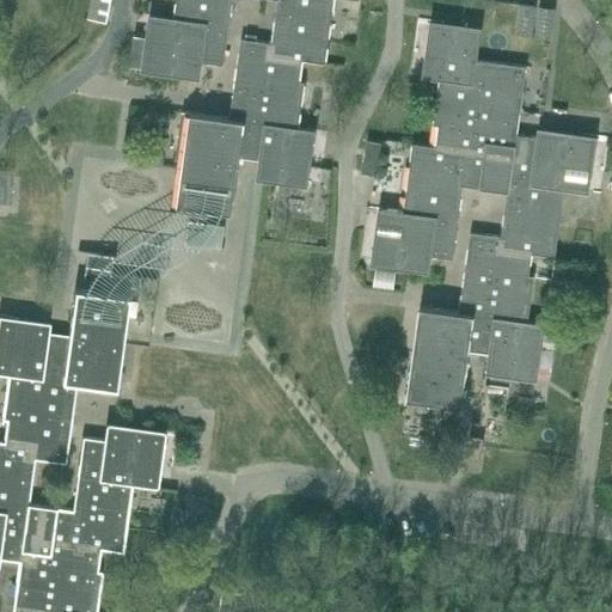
[(176,0),(173,18),(171,40),(134,35),(130,65),(176,71),(176,65),(201,68),(202,61),(237,66),(230,117),(190,112),(182,111),(176,158),(184,159),(191,160),(189,182),(181,181),(181,182),(177,204),(232,212),(239,155),(259,159),(258,170),(277,172),(276,178),(279,178),(305,182),(305,179),(310,152),(312,129),(298,128),(305,81),(299,80),(303,60),(325,62),(334,0),(176,0)]
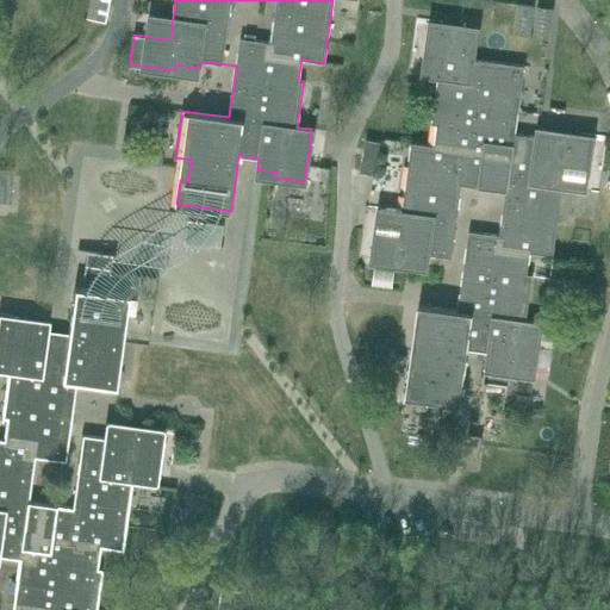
[(530,37),(534,7),(517,6),(514,36),(530,37)]
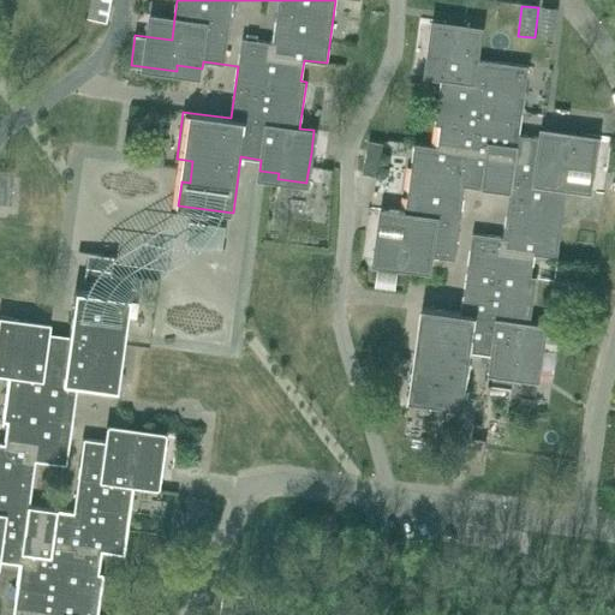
[(556,10),(542,9),(538,39),(554,40),(556,10)]
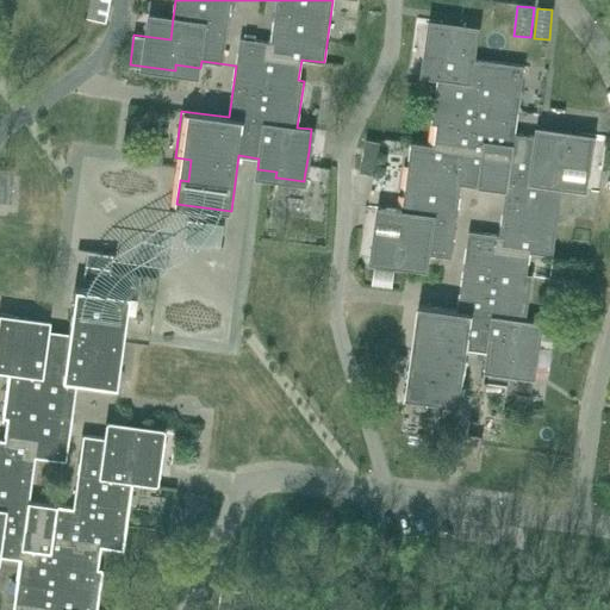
[(524,66),(475,58),(478,36),(460,33),(460,27),(442,25),(431,24),(428,54),(441,55),(431,123),(437,124),(434,145),(411,142),(399,232),(378,230),(373,260),(403,263),(404,259),(429,262),(430,254),(465,259),(458,311),(418,305),(405,397),(460,404),(467,349),(487,352),(486,362),(505,365),(504,371),(533,374),(536,344),(523,342),(533,274),(527,274),(530,253),(553,255),(566,165),(586,168),(591,138),(561,134),(560,139),(515,134),(524,66)]
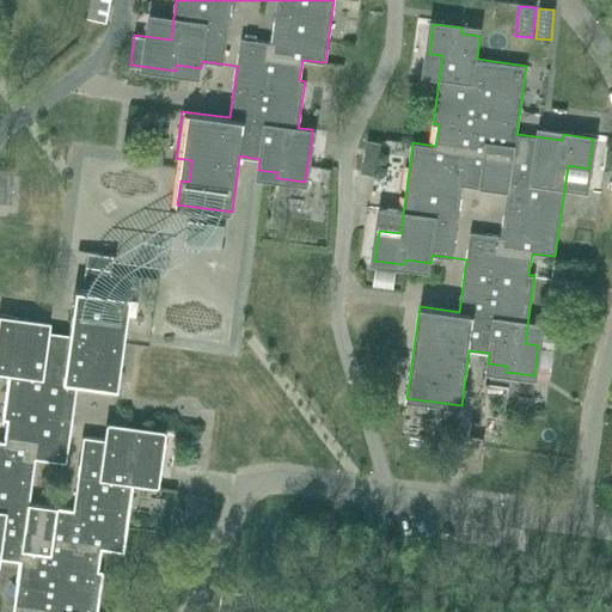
[(366,141),(360,175),(374,177),(380,145),(366,141)]
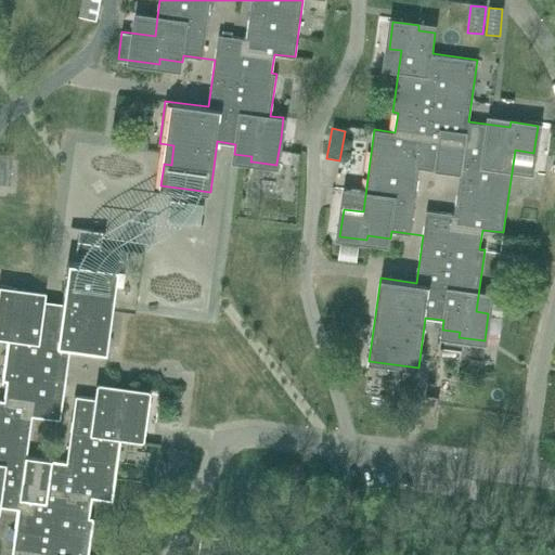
[(0,183),(8,184),(11,157),(0,155),(0,183)]
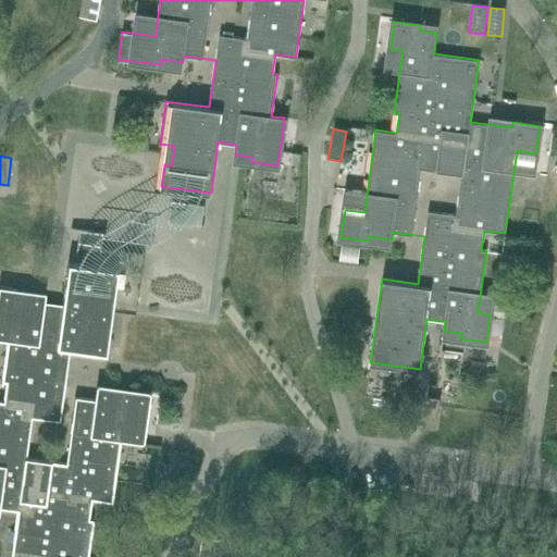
[(200,222),(202,206),(173,201),(170,219),(200,222)]
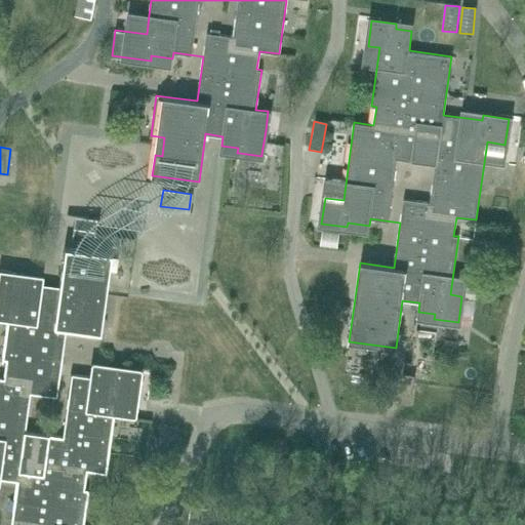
[(93,243),(96,220),(75,217),(72,240),(93,243)]
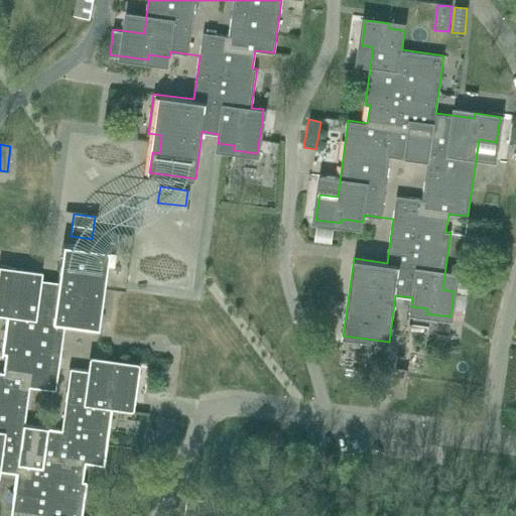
[(88,370),(57,366),(63,323),(98,328),(108,250),(65,244),(62,243),(55,290),(39,288),(40,279),(24,277),(25,272),(1,269),(0,274),(0,294),(9,295),(1,354),(5,354),(3,372),(0,371),(0,470),(15,473),(9,515),(81,515),(86,481),(82,480),(84,463),(104,465),(114,388),(132,391),(135,366),(110,362),(109,367),(89,364),(88,370)]
